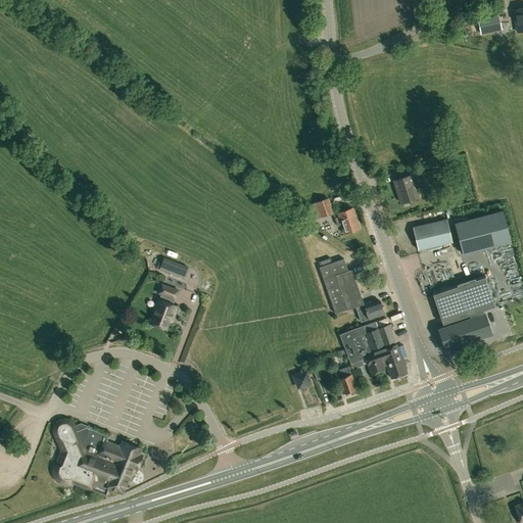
[(522,31),(522,7),(514,10),(517,33),(522,31)]
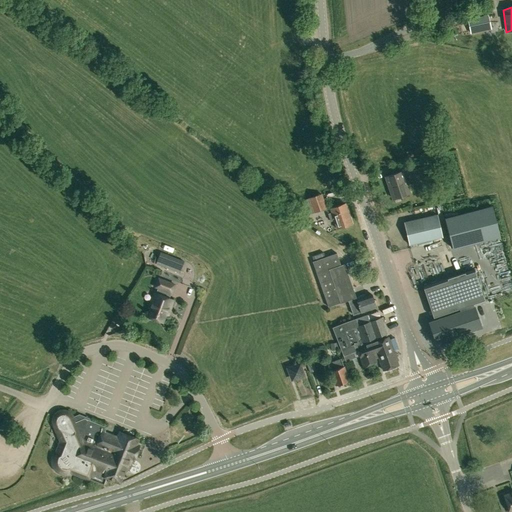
[(471,33),(491,29),(488,17),(468,21),(471,33)]
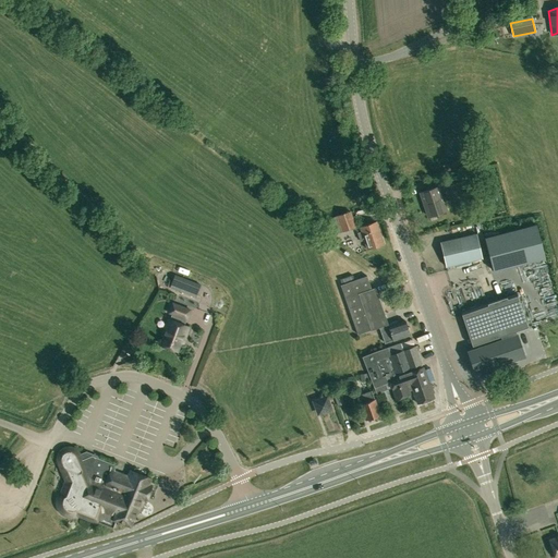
[(446,208),(437,184),(420,191),(428,215),(446,208)]
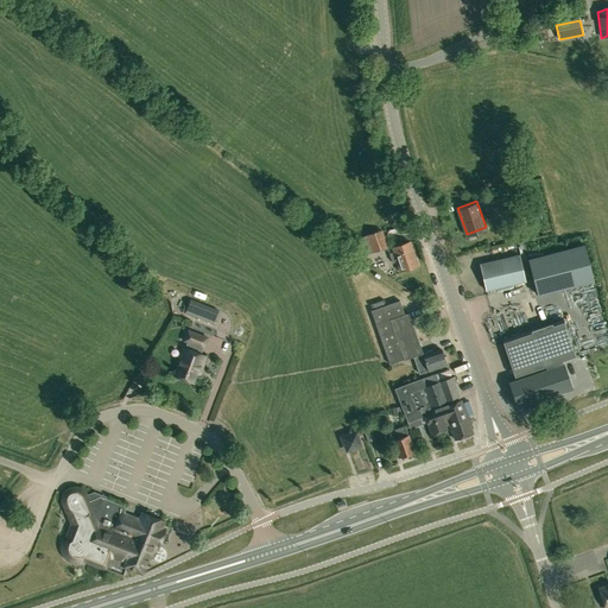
[(382,230),(367,235),(373,252),(387,247),(382,230)]
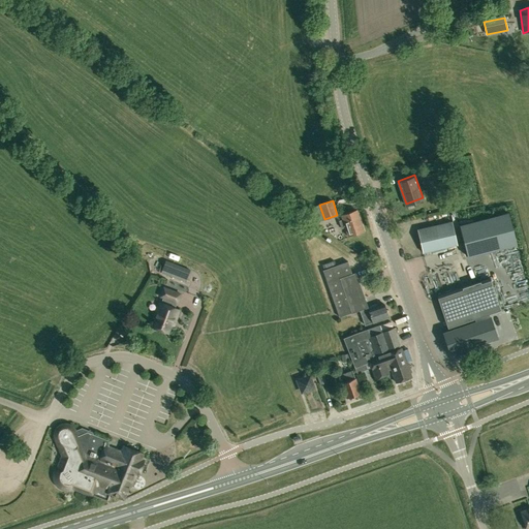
[(345,227),(349,237),(365,230),(356,210),(341,215),(343,220),(340,221),(342,228),(345,227)]
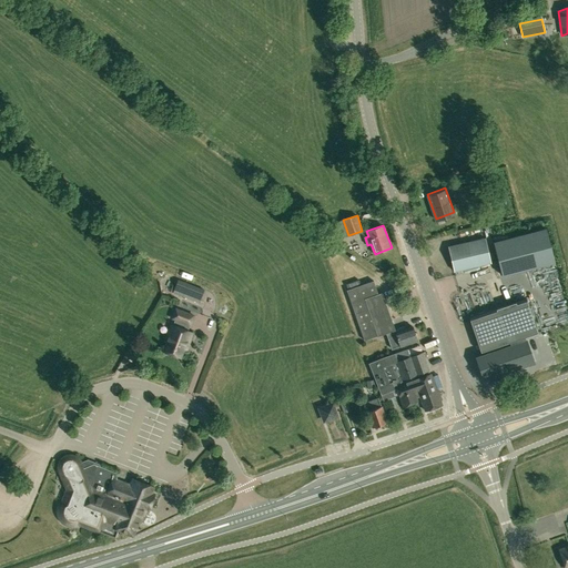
[(494,242),(503,276),(555,262),(545,229),(494,242)]
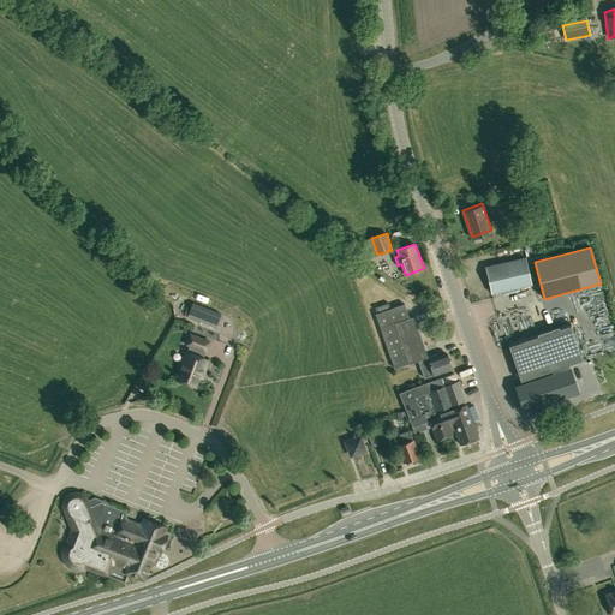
[(493,294),(532,285),(525,258),(485,267),(493,294)]
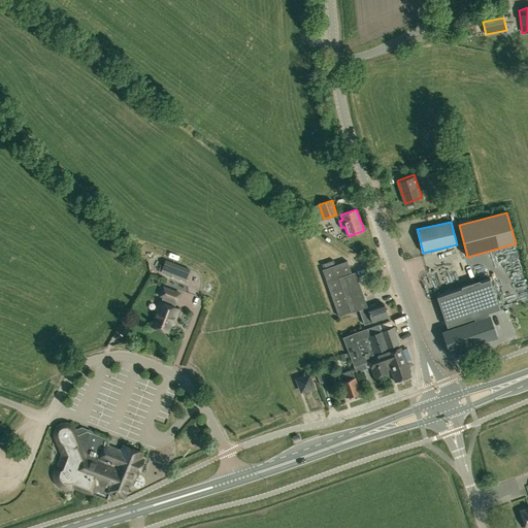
[(166,260),(162,271),(186,282),(190,269),(166,260)]
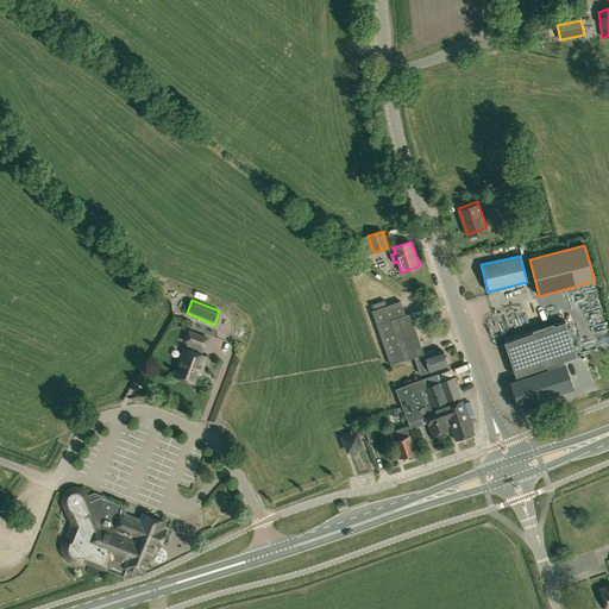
[(434,350),(424,353),(410,314),(406,315),(401,301),(372,311),(391,365),(405,360),(405,362),(415,358),(421,375),(429,371),(429,372),(447,365),(443,351),(434,353),(434,350)]
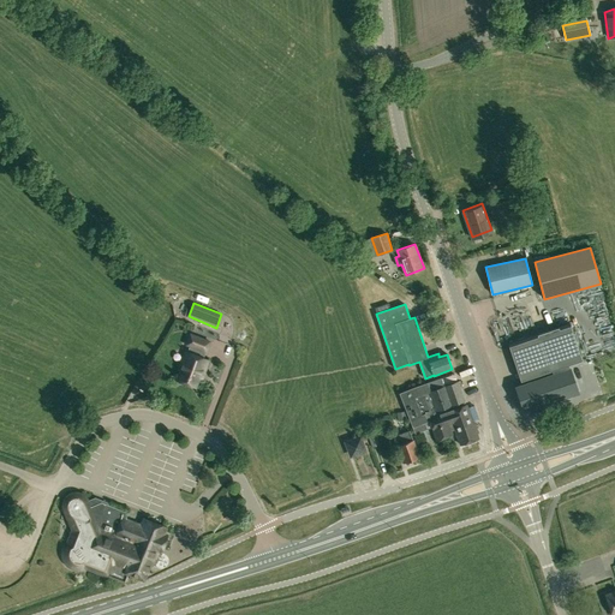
[(532,314),(520,316),(524,330),(536,328),(532,314)]
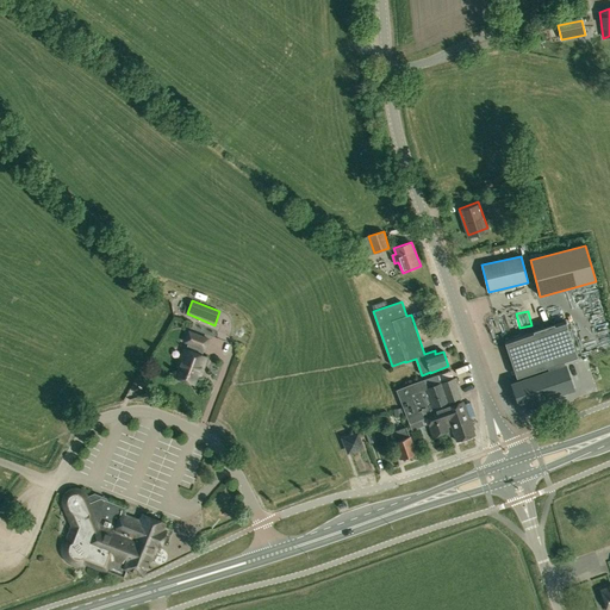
[(540,372),(548,369),(578,360),(565,321),(528,334),(540,372)]
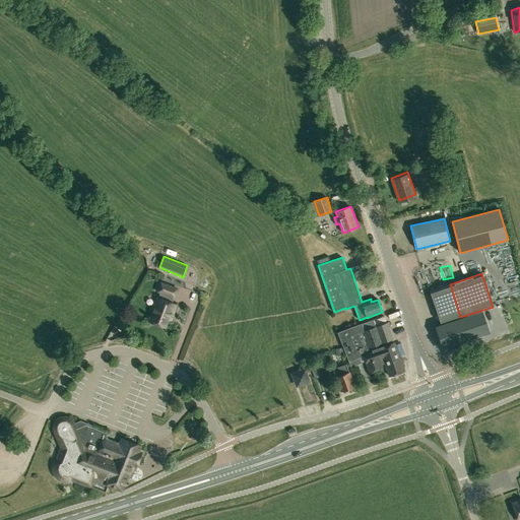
[(159,294),(158,298),(151,313),(153,314),(150,322),(165,327),(168,319),(171,320),(177,305),(172,303),(174,300),(178,288),(159,281),(155,293),(159,294)]
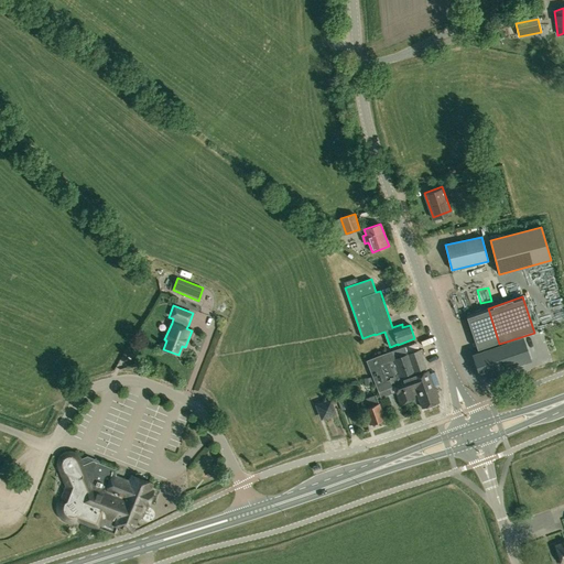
[(499,344),(488,308),(466,315),(479,354),(475,361),(479,377),(486,375),(487,378),(509,370),(508,367),(530,360),(523,338),(508,344),(507,342),(499,344)]
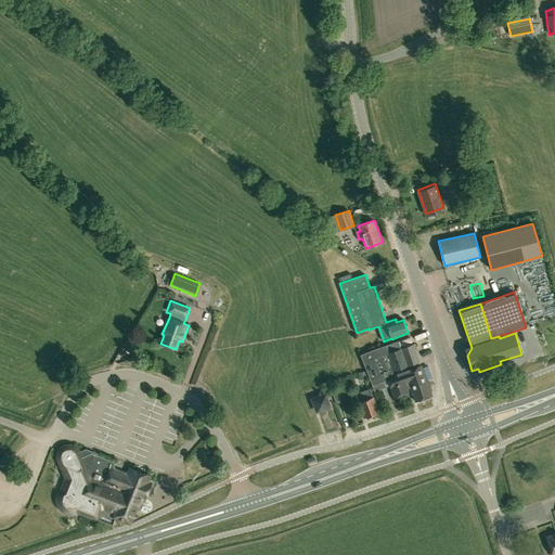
[(388,353),(388,352),(386,346),(376,349),(362,355),(375,391),(390,387),(394,398),(408,392),(407,387),(410,386),(415,402),(431,396),(429,391),(431,390),(427,382),(426,382),(421,365),(420,365),(412,345),(388,353)]
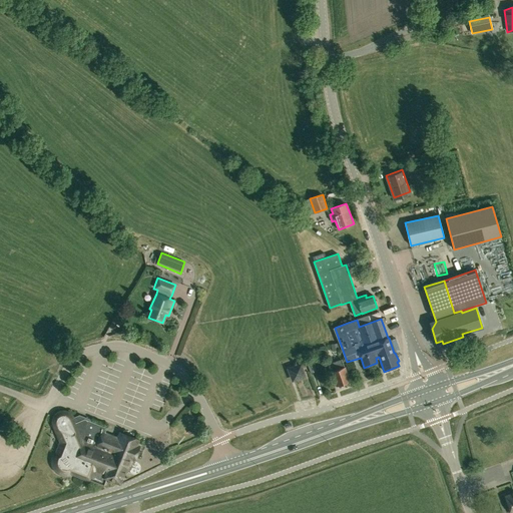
[(306,362),(311,374),(317,371),(312,360),(306,362)]
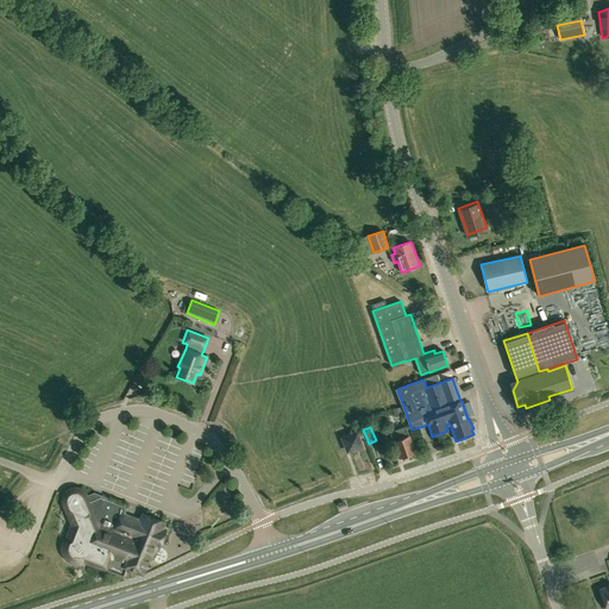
[(390,432),(400,458),(406,457),(408,458),(413,456),(414,453),(415,453),(406,427),(390,432)]
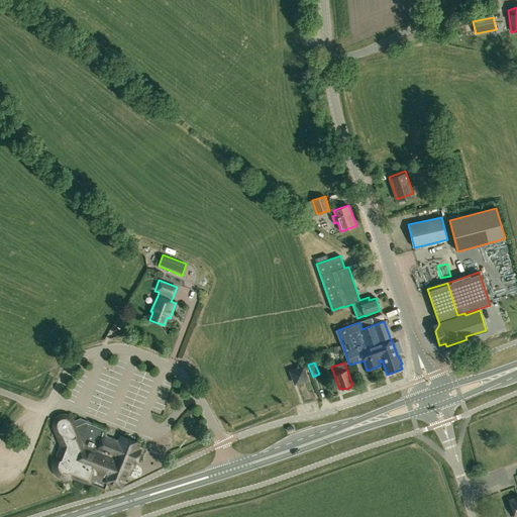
[(307,379),(303,368),(292,372),(295,383),(307,379)]
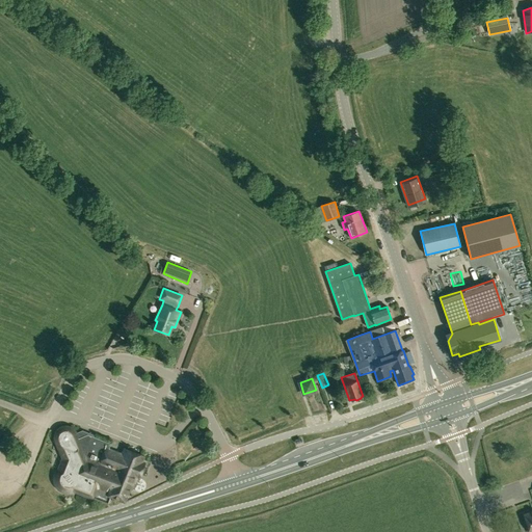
[(144,456),(124,449),(122,454),(108,450),(110,444),(87,434),(80,439),(75,430),(73,428),(70,426),(65,426),(61,427),(57,429),(55,432),(54,436),(54,439),(55,442),(62,458),(57,470),(57,476),(57,480),(58,484),(60,486),(64,489),(69,490),(108,505),(111,497),(126,503),(132,486),(137,488),(141,479),(139,478),(144,463),(141,462),(144,456)]
